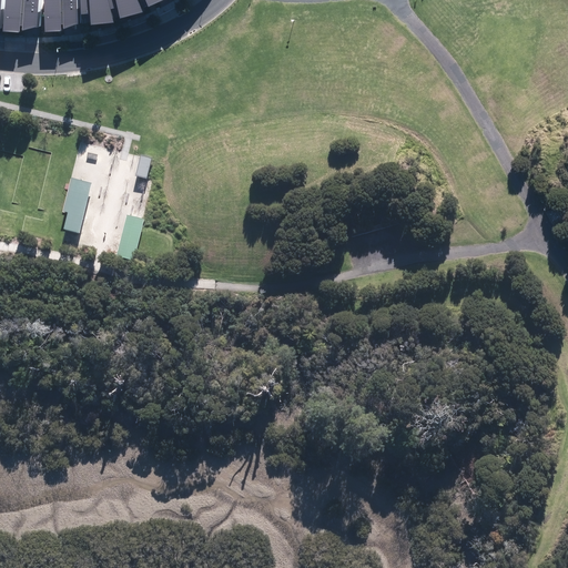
[(6,0),(3,31),(20,32),(20,28),(37,30),(39,0),(6,0)]
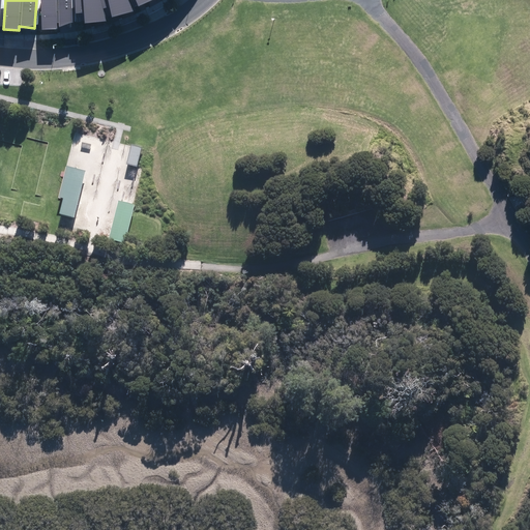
[(41,0),(41,30),(58,29),(57,27),(72,22),(71,0),(41,0)]
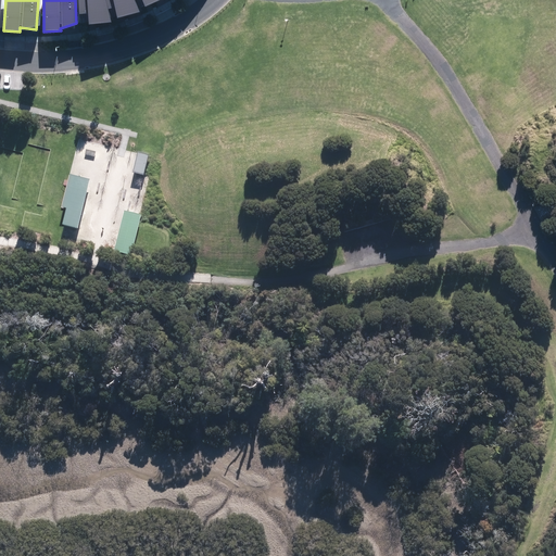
[(160,0),(78,0),(79,14),(88,13),(89,25),(112,22),(110,14),(116,12),(117,19),(140,12),(138,8),(144,5),(146,8),(160,0)]
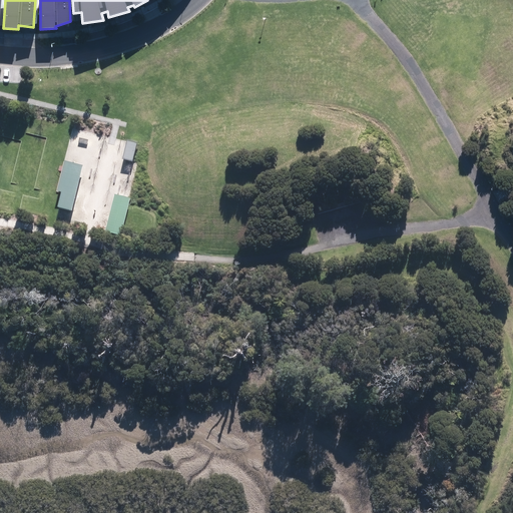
[(134,163),(139,145),(129,143),(124,160),(134,163)]
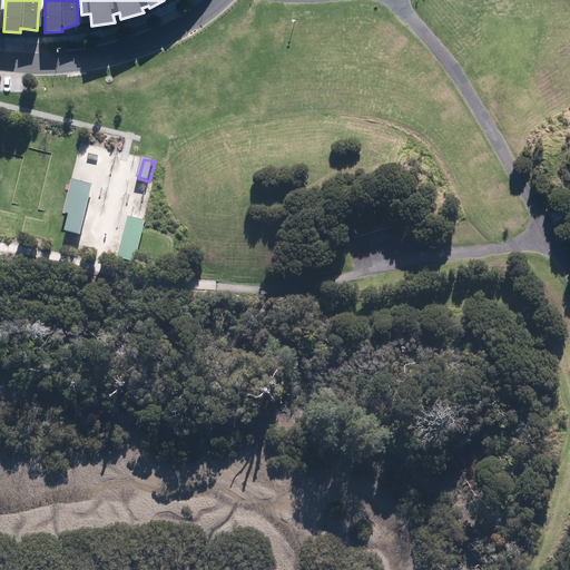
[(81,237),(95,185),(75,180),(66,214),(71,215),(67,233),(81,237)]
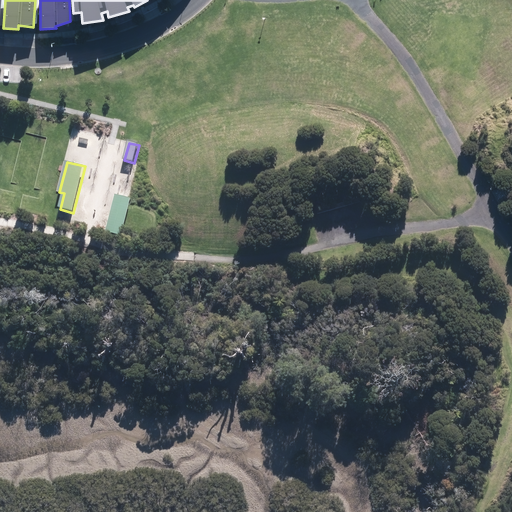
[(132,199),(116,195),(107,232),(122,236),(132,199)]
